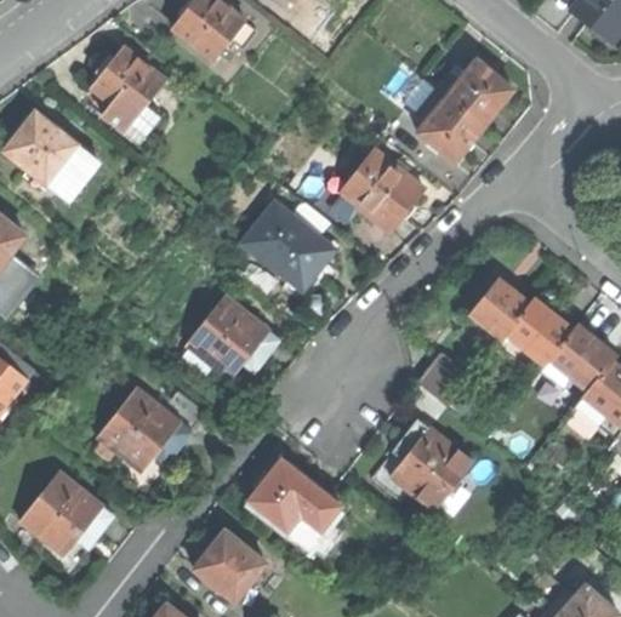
[(232,35),(245,18),(246,17),(224,0),(192,0),(189,4),(172,24),(215,57),(232,35)]
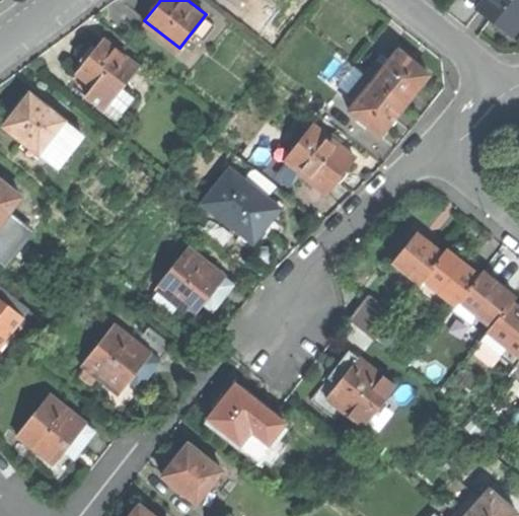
[(482,0),(476,6),(510,33),(518,21),(518,0),(482,0)]
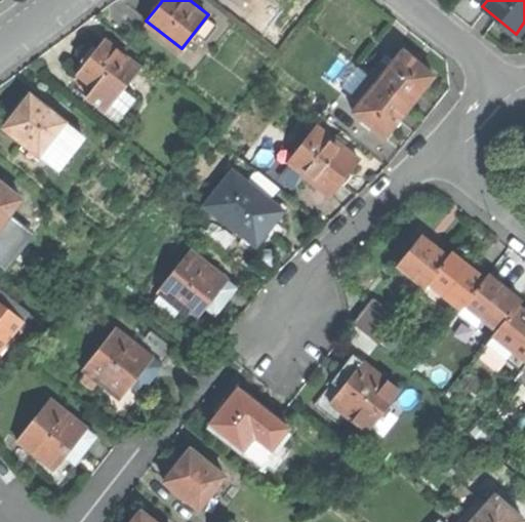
[(207,15),(196,30),(205,36),(216,23),(207,15)]
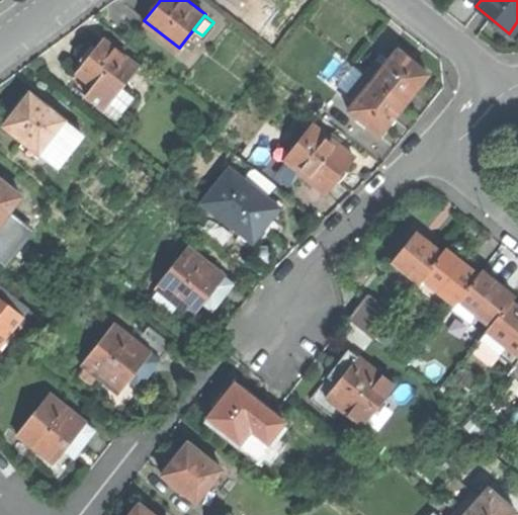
[(90,55),(77,71),(94,84),(86,94),(117,118),(135,96),(121,86),(138,65),(103,37),(90,55)]
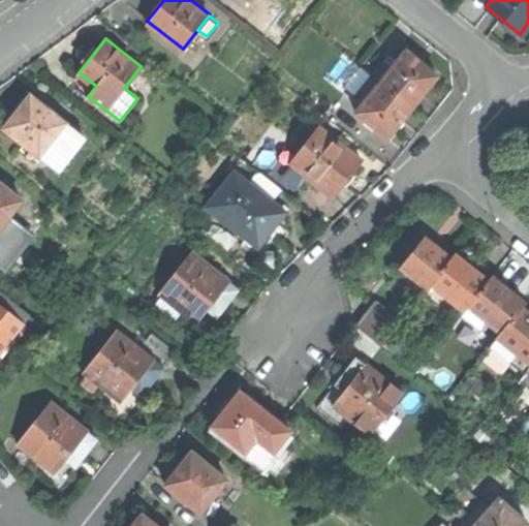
[(384,60),(373,73),(411,104),(436,74),(421,61),(405,50),(392,66),(384,60)]
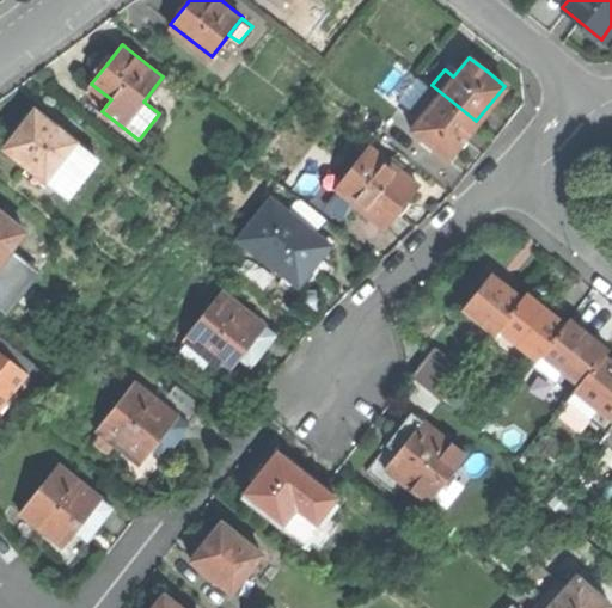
[(466,134),(476,121),(432,85),(417,102),(428,110),(414,128),(448,155),(466,134)]
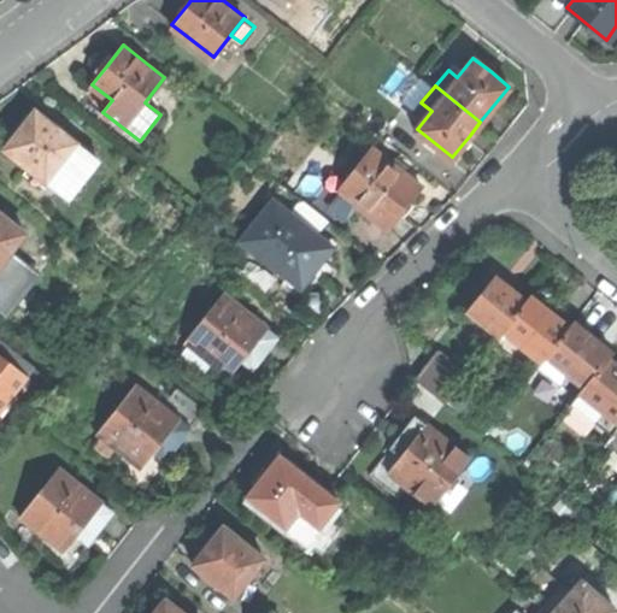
[(22,127),(6,147),(69,196),(99,159),(35,110),(22,127)]
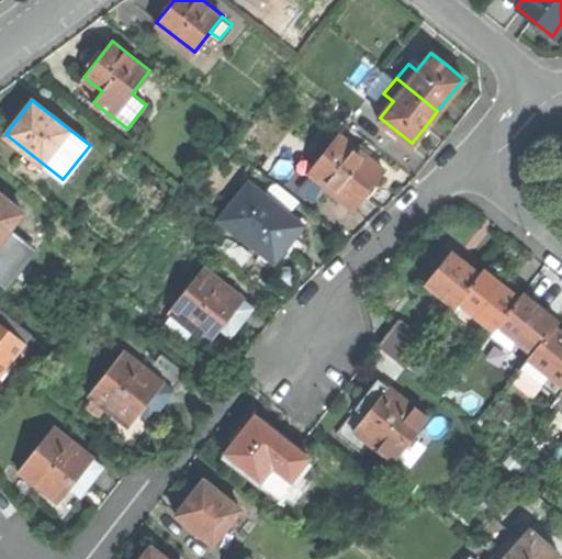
[(316,177),(352,205),(368,187),(383,167),(340,134),(322,157),(311,148),(295,168),(313,181),(316,177)]
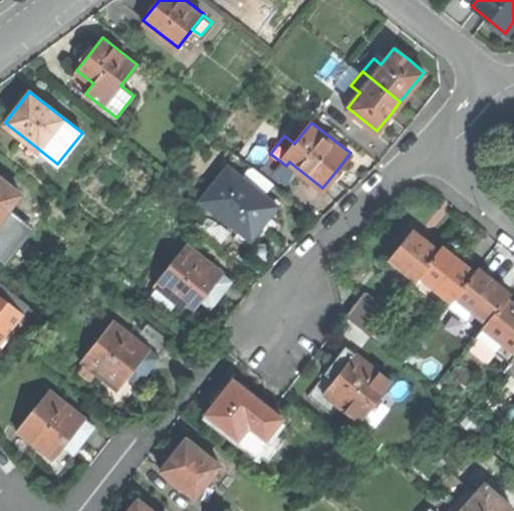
[(228,165),(202,198),(239,228),(234,235),(252,250),(258,243),(251,237),(256,230),(277,204),(228,165)]
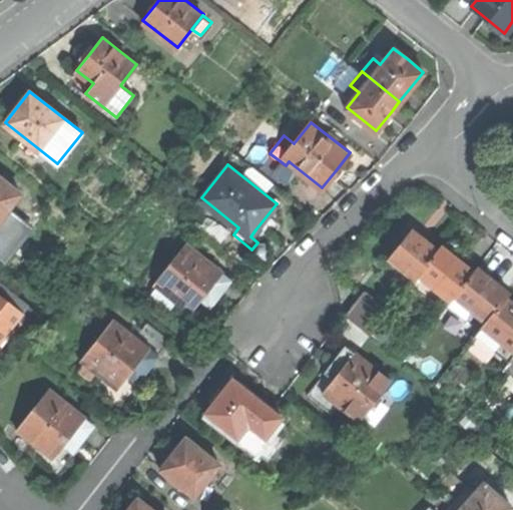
[(0,218),(9,207),(21,192),(0,175),(0,218)]
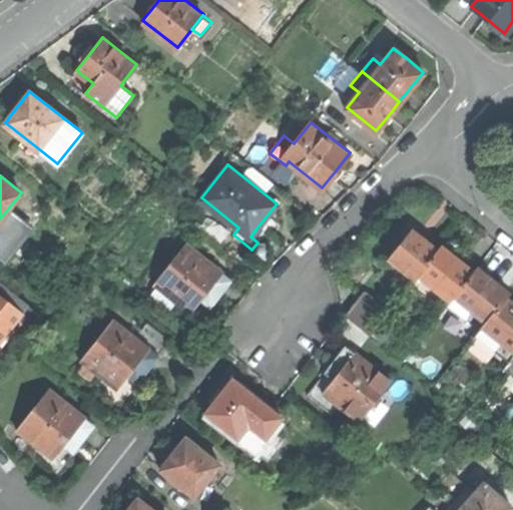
[(32,224),(9,207),(0,218),(0,256),(5,261),(32,224)]
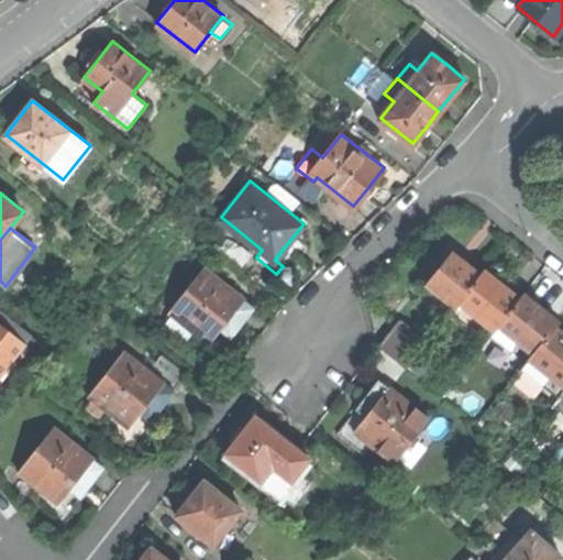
[(452,251),(427,282),(456,305),(460,300),(459,299),(479,273),(463,260),(452,251)]
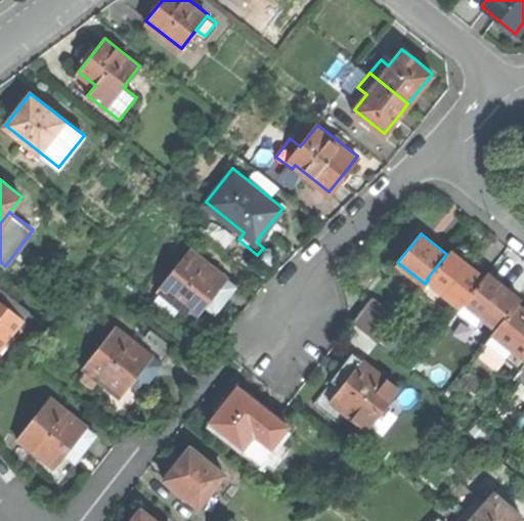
[(218,308),(236,285),(226,277),(227,275),(190,247),(158,289),(180,306),(175,313),(199,332),(218,308)]
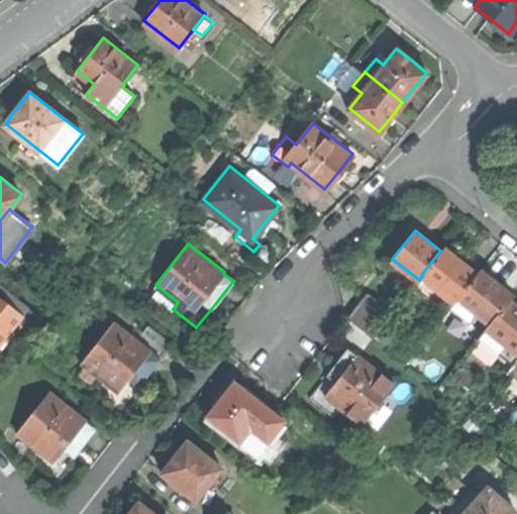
[(454,301),(457,297),(478,273),(458,258),(444,246),(440,250),(421,275),(422,276),(454,301)]
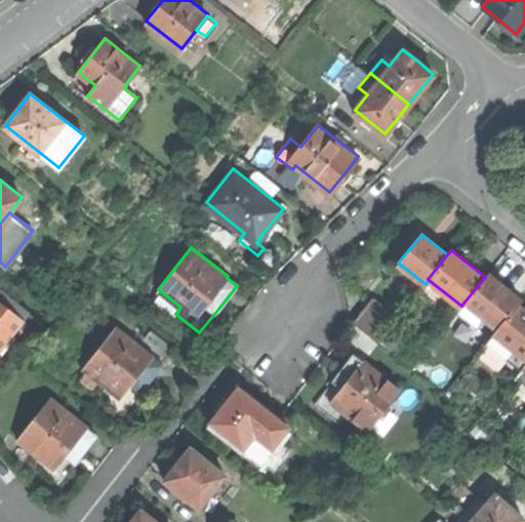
[(485,277),(465,302),(497,328),(517,304),(521,298),(502,283),(489,273),(485,277)]
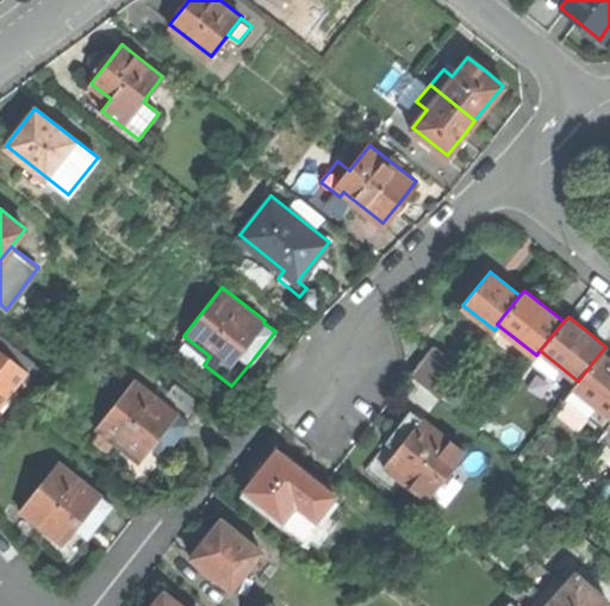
[(0,351),(25,372),(30,375),(38,363),(0,332),(0,351)]
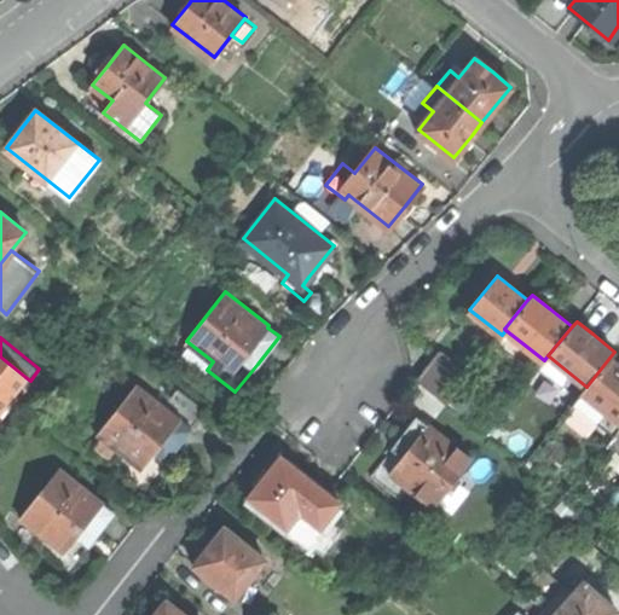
[(206,371),(207,370),(213,361),(186,341),(179,349),(206,371)]
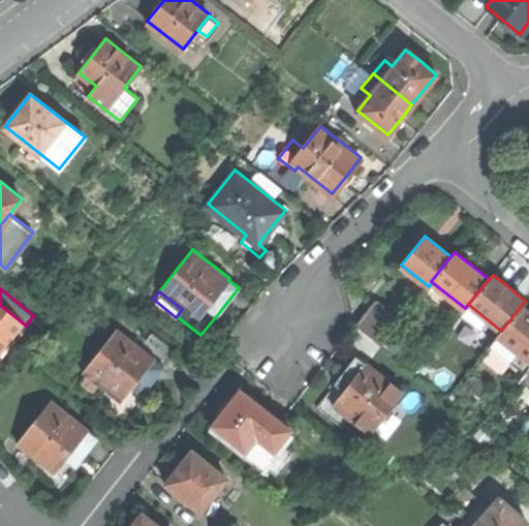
[(374,299),(355,322),(381,343),(400,319),(374,299)]
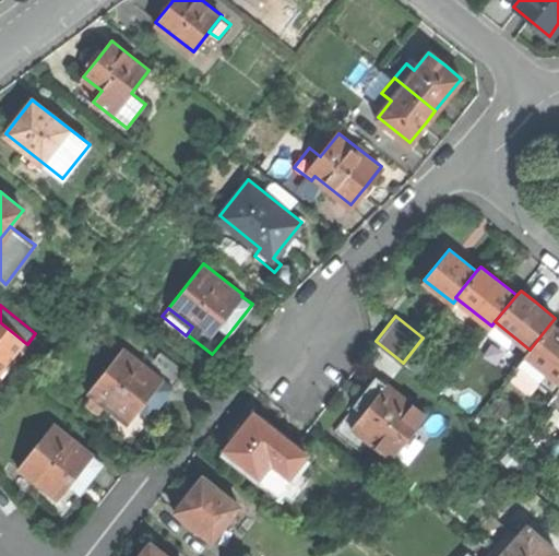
[(0,368),(23,341),(0,322),(0,368)]
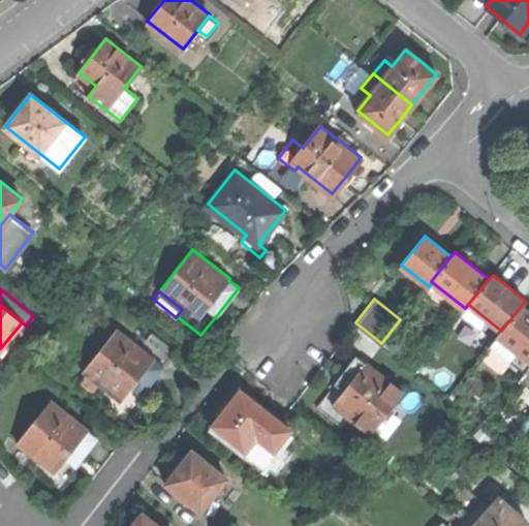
[(528,311),(521,306),(501,331),(491,344),(523,370),(528,363),(528,311)]
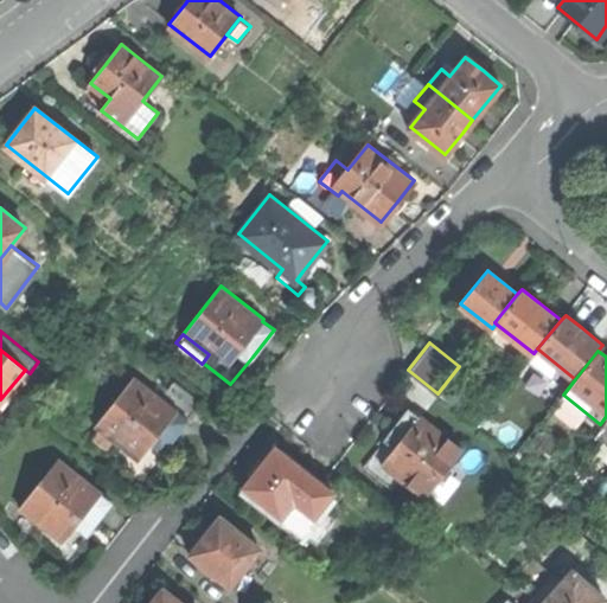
[(172,438),(204,399),(177,378),(167,390),(147,373),(142,379),(136,376),(98,423),(125,443),(119,451),(146,473),(172,438)]
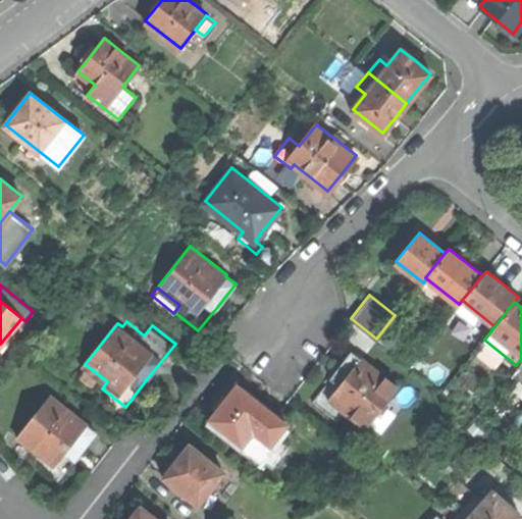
[(332,374),(313,399),(337,418),(344,410),(365,427),(398,385),(361,357),(361,358),(352,350),(332,374)]
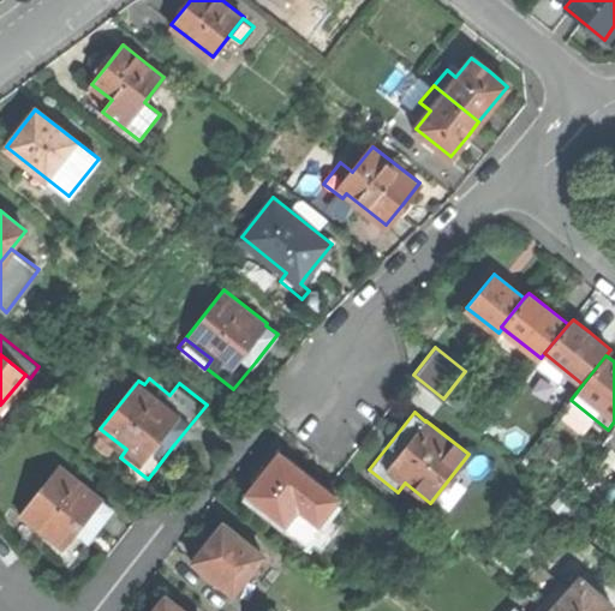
[(569,445),(549,430),(544,437),(553,443),(547,450),(559,460),(569,445)]
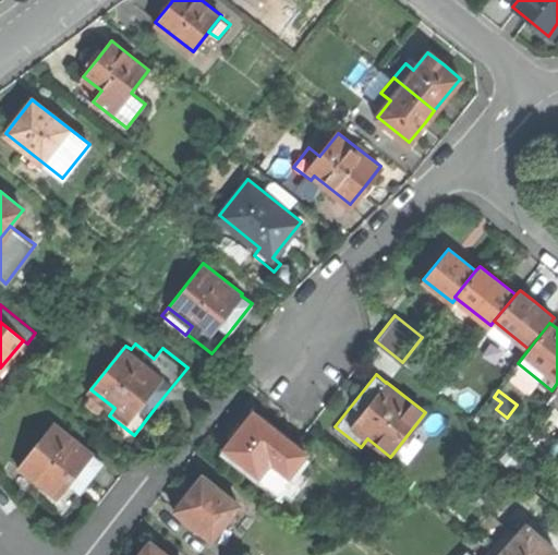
[(240,427),(225,448),(277,489),(305,453),(253,411),(240,427)]
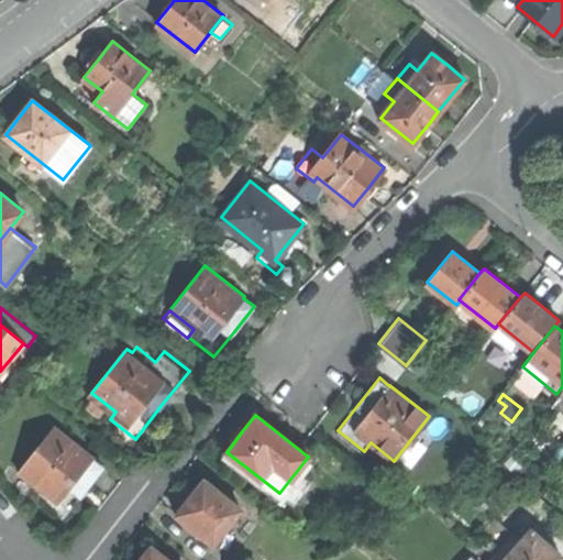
[(54,426),(19,470),(43,490),(37,496),(63,516),(85,489),(103,465),(92,458),(94,457),(54,426)]
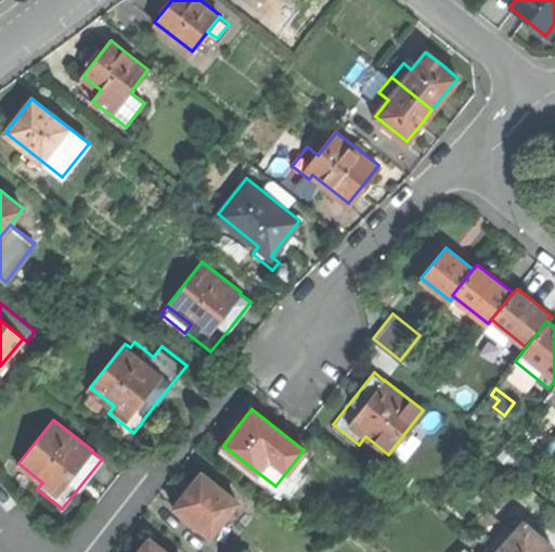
[(189,490),(175,506),(211,535),(218,539),(231,522),(224,517),(237,501),(202,473),(189,490)]
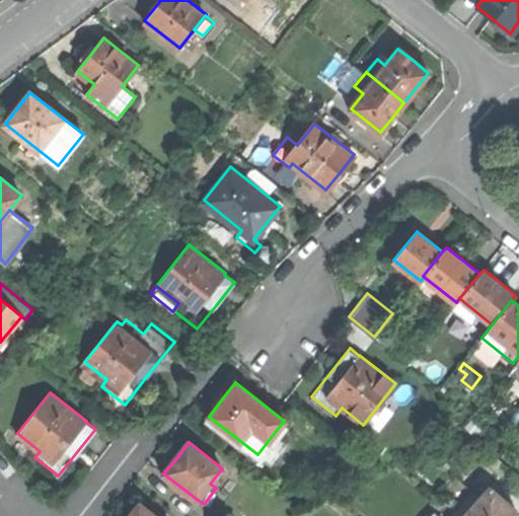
[(456,509),(463,515),(515,515),(518,512),(490,488),(475,503),(468,496),(456,509)]
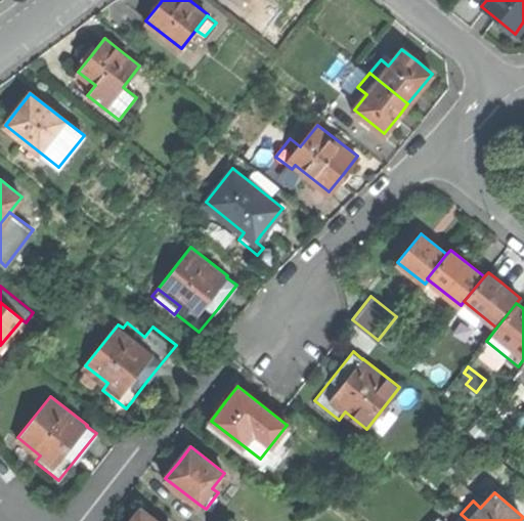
[(131,520),(157,520),(141,509),(131,520)]
